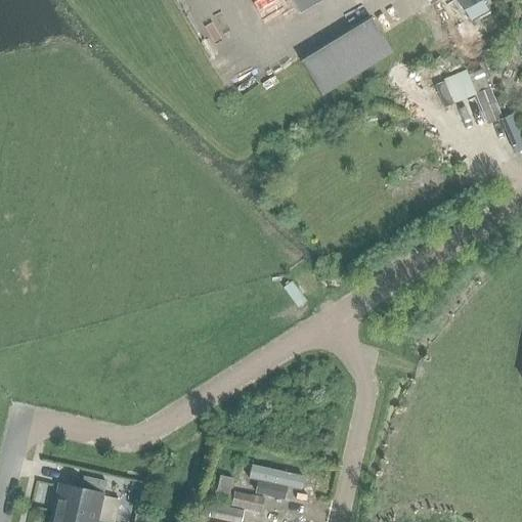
[(292,0),(300,11),(319,0),(292,0)]
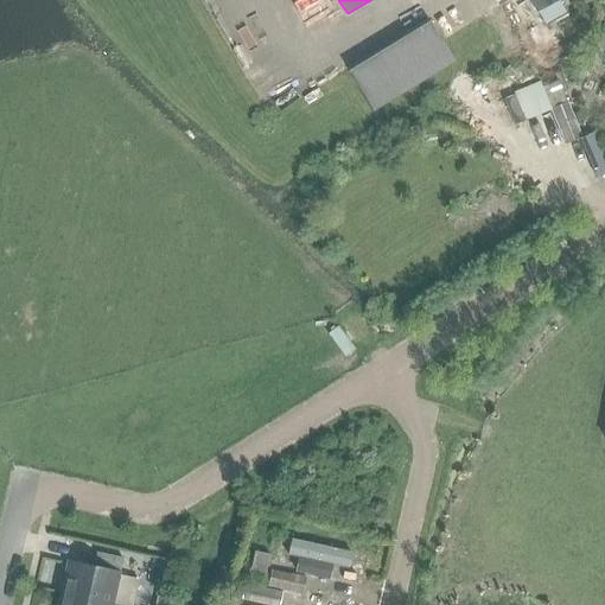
[(529,0),(537,12),(558,0),(529,0)]
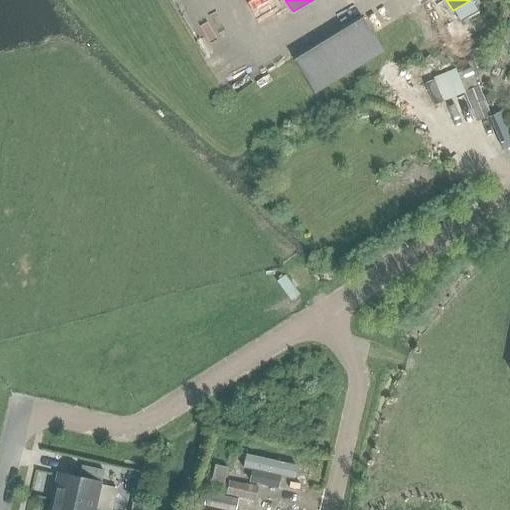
[(383,50),(362,17),(294,58),(315,92),(383,50)]
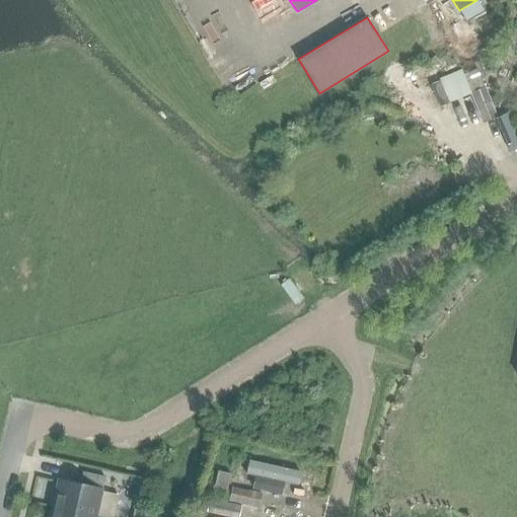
[(470,91),(483,122),(498,116),(486,84),(470,91)]
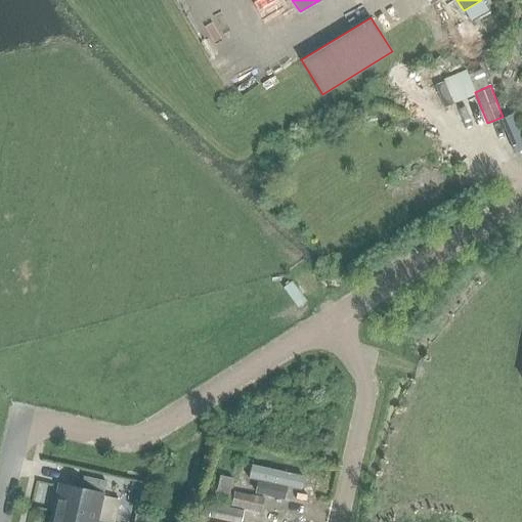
[(519,149),(521,147),(521,113),(520,110),(506,115),(519,149)]
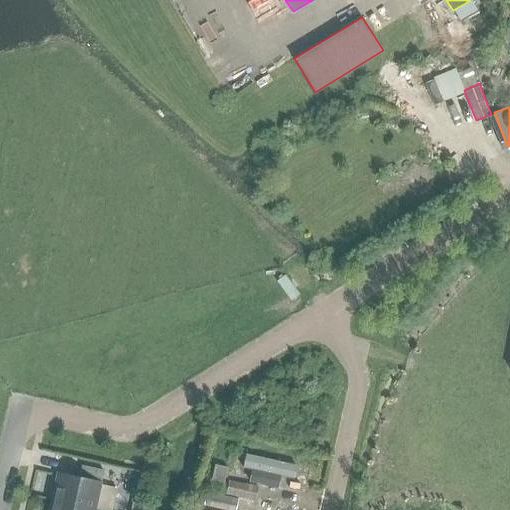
[(291,301),(300,294),(286,275),(277,282),(291,301)]
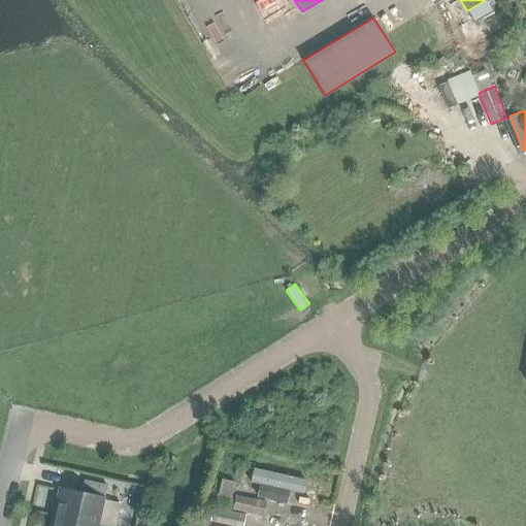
[(255,468),(252,483),(260,485),(257,497),(287,504),(290,492),(305,495),(308,480),(255,468)]
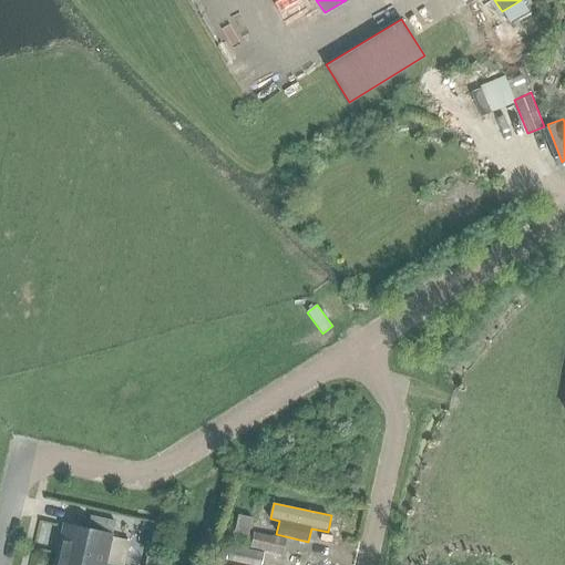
[(239,513),(234,536),(247,540),(253,516),(239,513)]
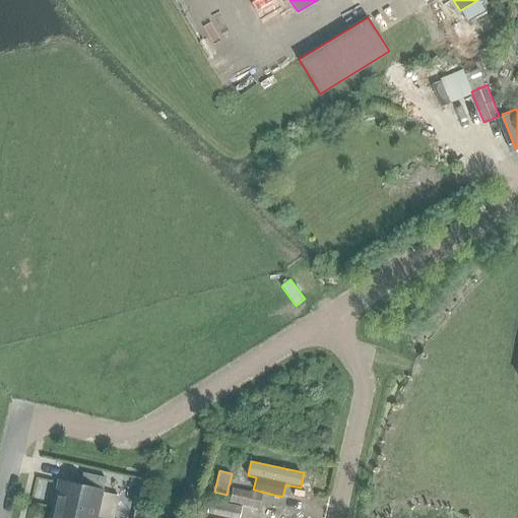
[(81,484),(59,479),(53,508),(98,517),(107,477),(84,472),(81,484)]
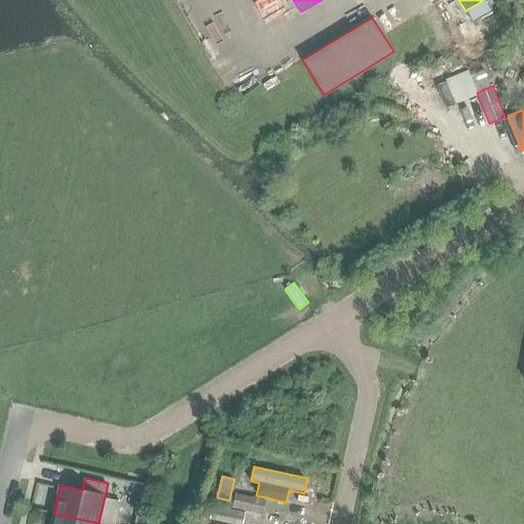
[(266,499),(235,492),(232,507),(263,514),(266,499)]
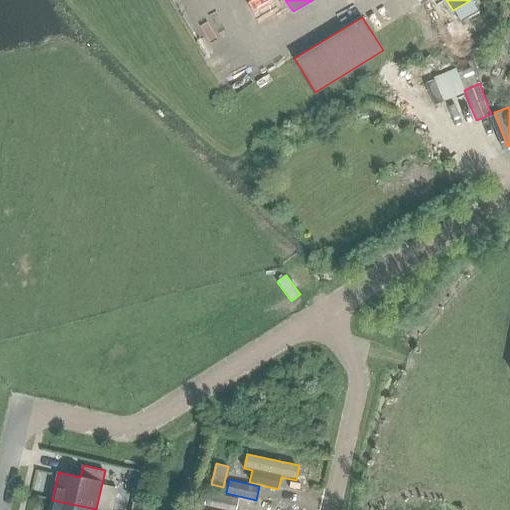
[(205,503),(234,509),(236,509),(239,498),(208,491),(205,503)]
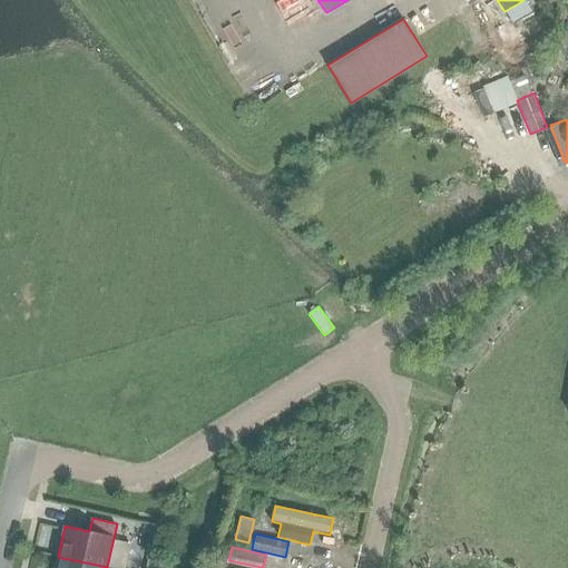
[(55,567),(106,567),(107,567),(58,557),(55,567)]
